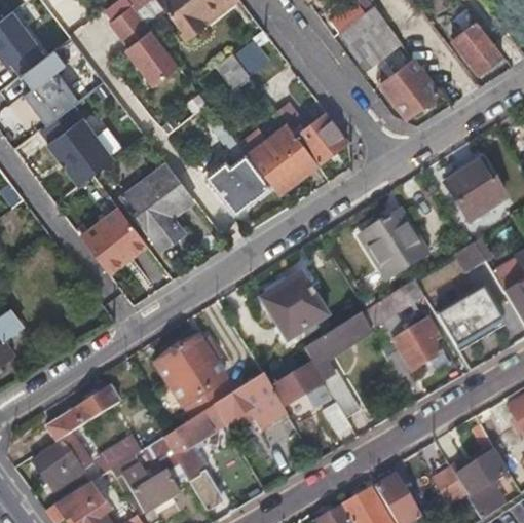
[(148,0),(136,9),(146,23),(164,9),(157,0),(148,0)]
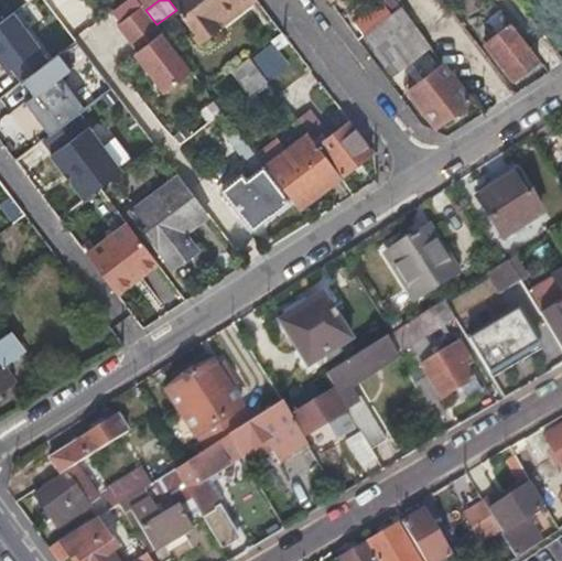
[(169,0),(176,10),(200,42),(219,29),(214,22),(244,0),(169,0)]
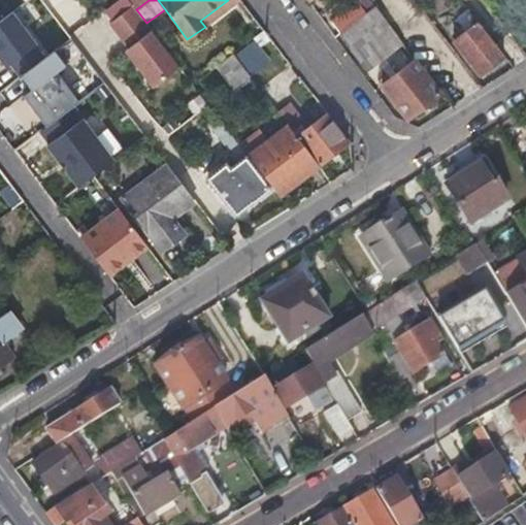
[(241,0),(228,0),(200,21),(205,27),(241,0)]
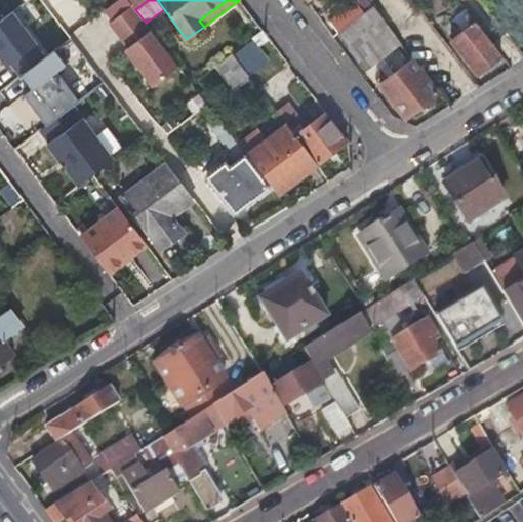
[(305,0),(354,0),(356,2),(363,12),(372,5),(368,0),(305,0)]
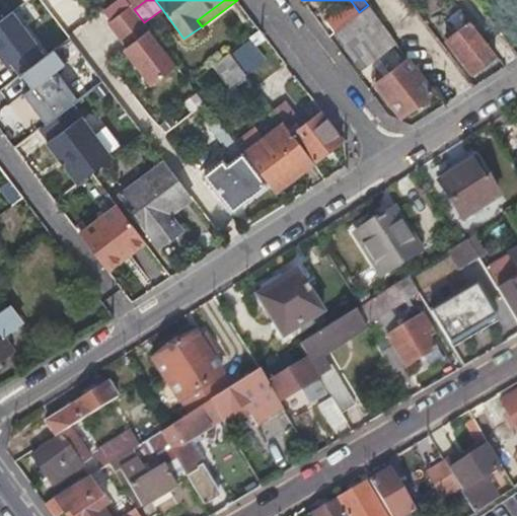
[(327,20),(336,30),(359,12),(352,2),(327,20)]
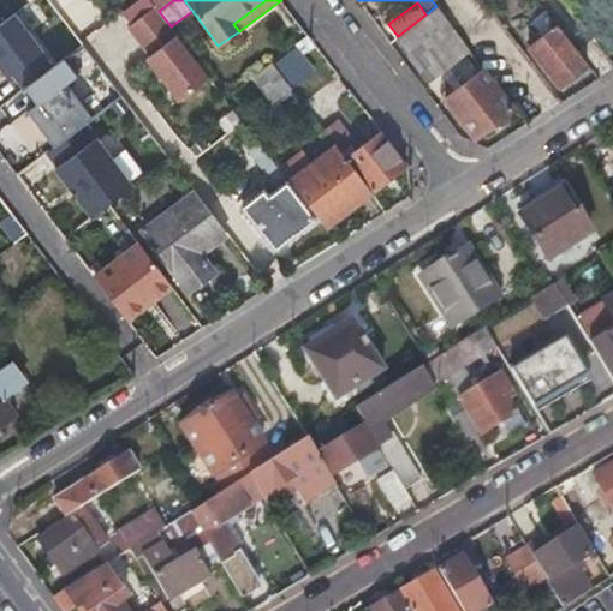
[(432,81),(471,51),(436,6),(426,15),(398,36),(432,81)]
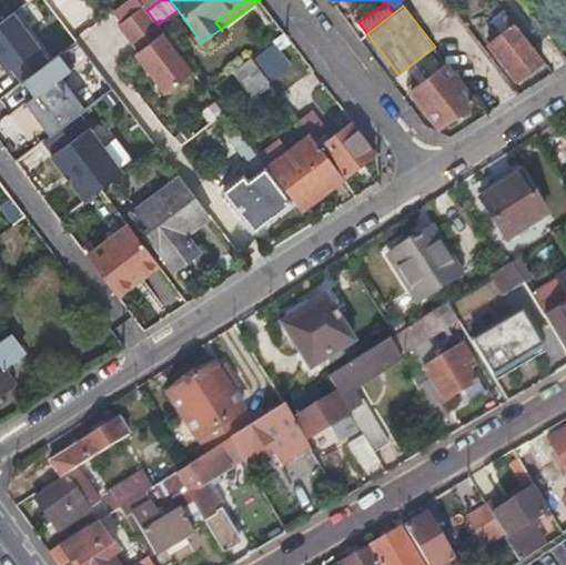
[(18,7),(3,19),(0,13),(0,53),(16,74),(50,49),(18,7)]
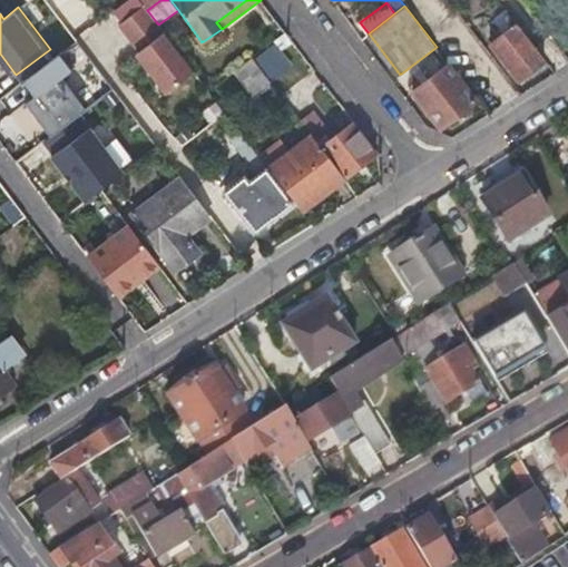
[(518,79),(544,59),(506,9),(486,23),(497,38),(490,44),(518,79)]
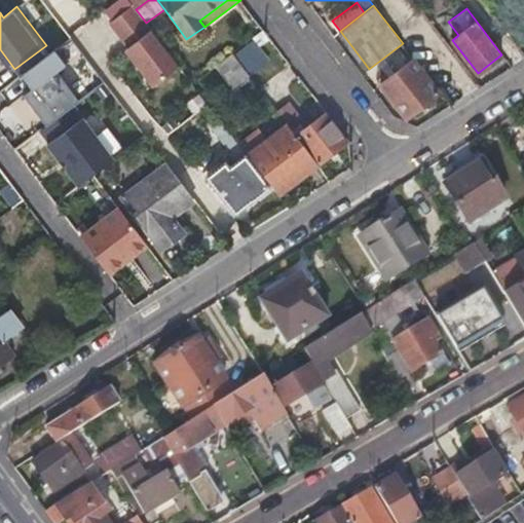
[(156,27),(129,48),(160,88),(188,67),(156,27)]
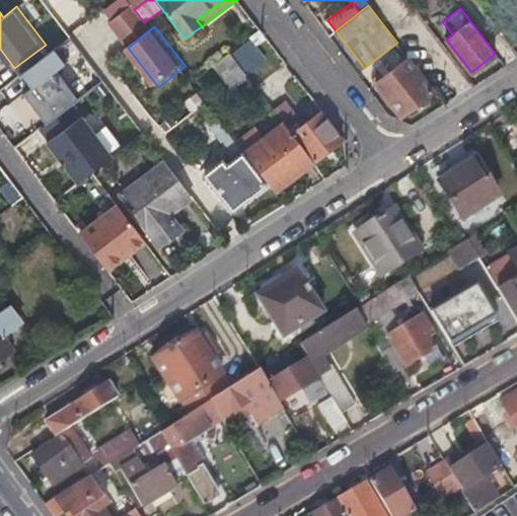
[(252,35),(217,65),(235,86),(271,57),(252,35)]
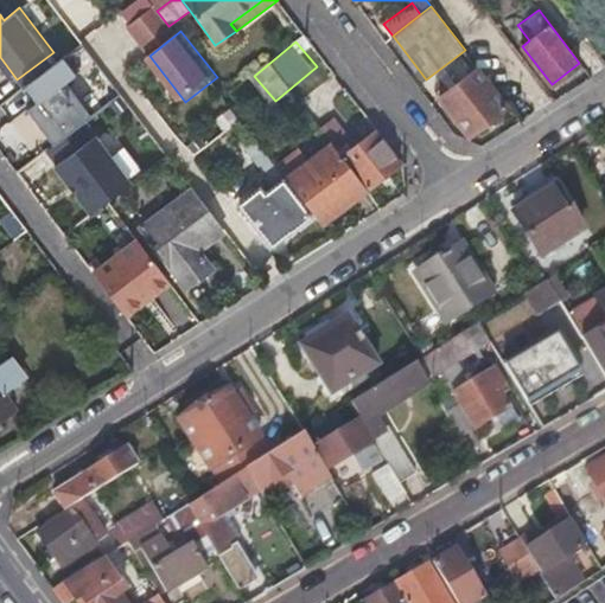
[(71,56),(34,85),(45,101),(36,108),(62,142),(100,114),(86,95),(95,87),(71,56)]
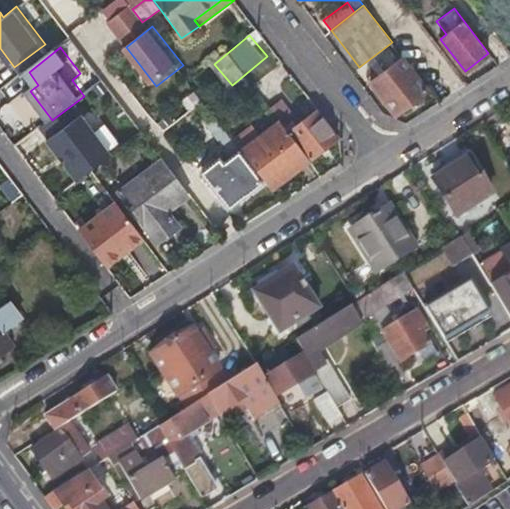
[(427,89),(403,58),(371,82),(395,113),(427,89)]
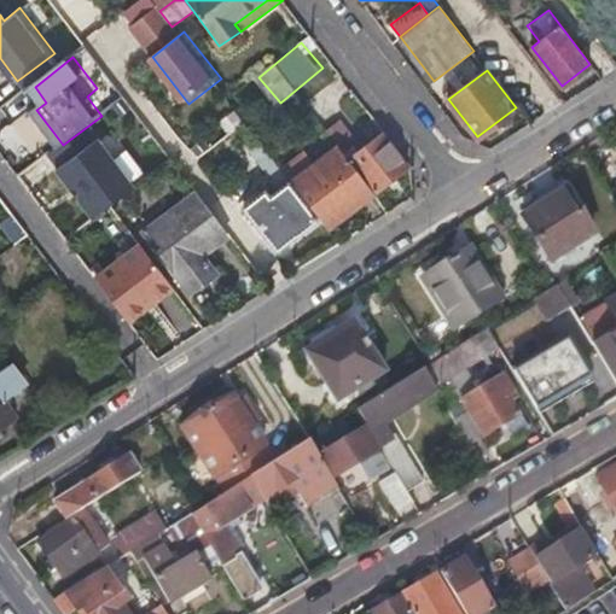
[(337,145),(373,192),(407,167),(382,134),(384,132),(366,107),(360,112),(365,118),(362,122),(375,136),(352,153),(348,148),(356,142),(340,120),(325,130),(337,145)]
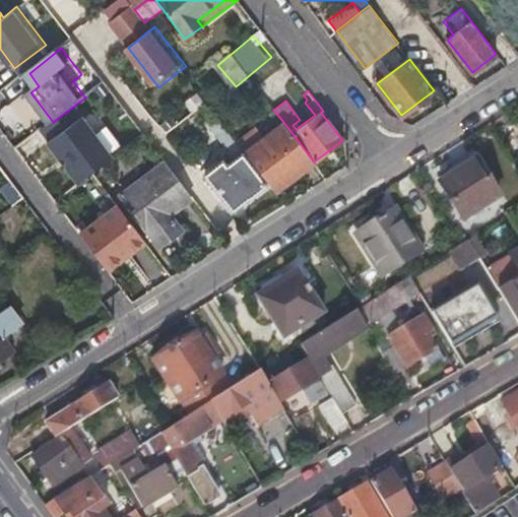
[(24,123),(42,115),(31,93),(13,102),(24,123)]
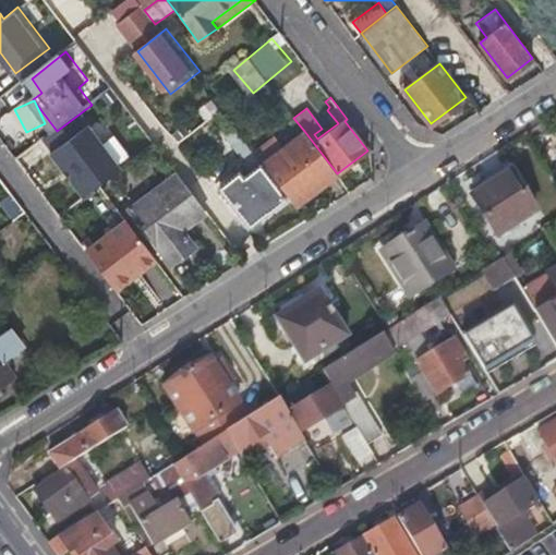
[(87,241),(121,292),(164,264),(110,183),(129,171),(88,110),(23,154),(29,164),(55,147),(108,227),(87,241)]
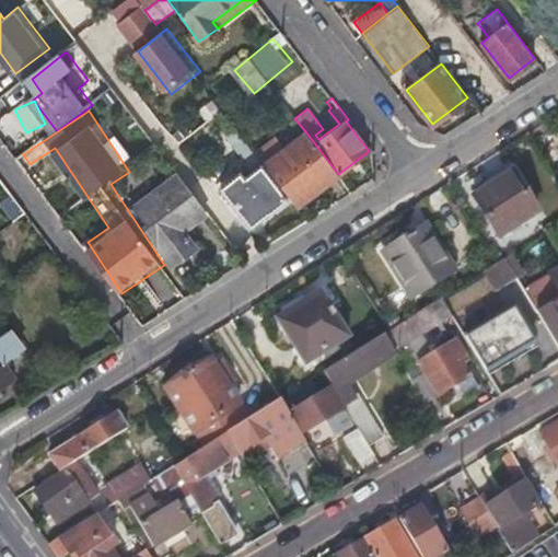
[(258,158),(291,200),(300,193),(305,198),(338,174),(305,131),(285,149),(279,141),(258,158)]
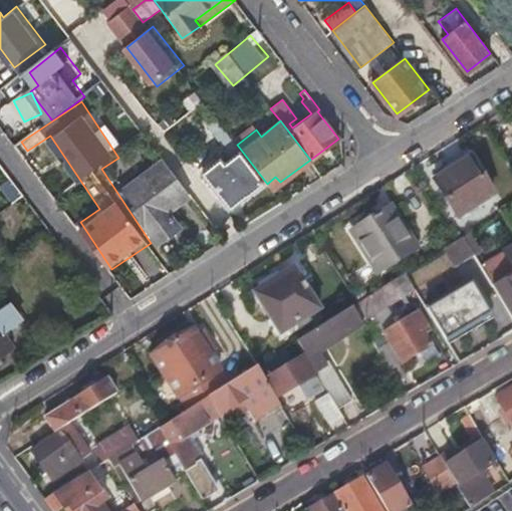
[(262,182),(239,153),(213,173),(222,185),(217,190),(230,205),(247,193),(248,194),(262,182)]
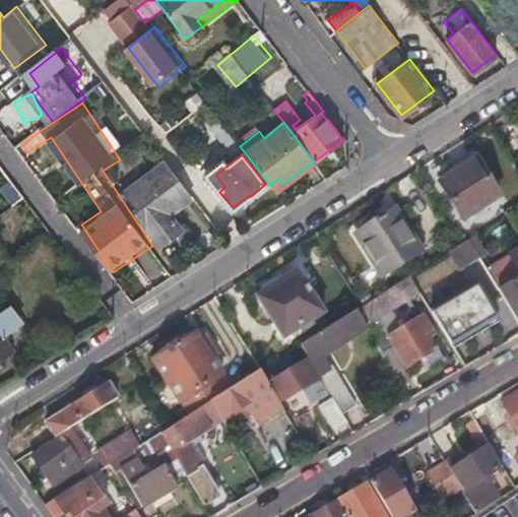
[(498,195),(475,158),(440,182),(462,217),(498,195)]
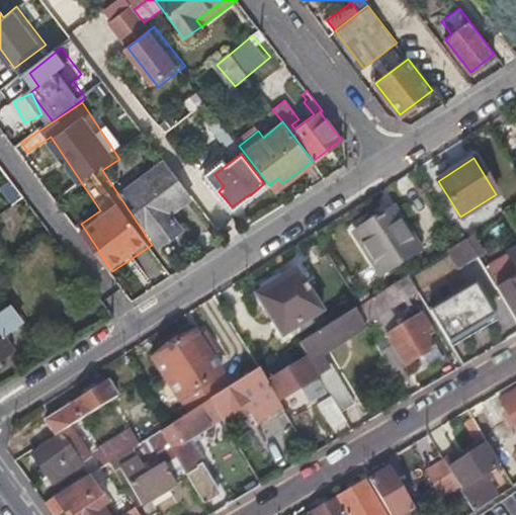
[(177,177),(166,162),(121,194),(159,244),(181,227),(170,211),(191,195),(177,177)]
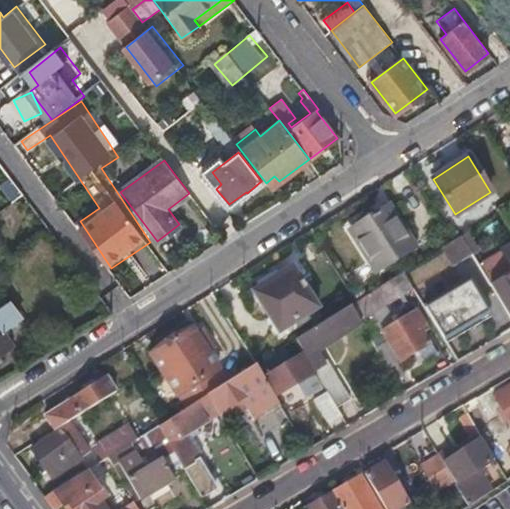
[(414,247),(388,203),(351,227),(377,270),(414,247)]
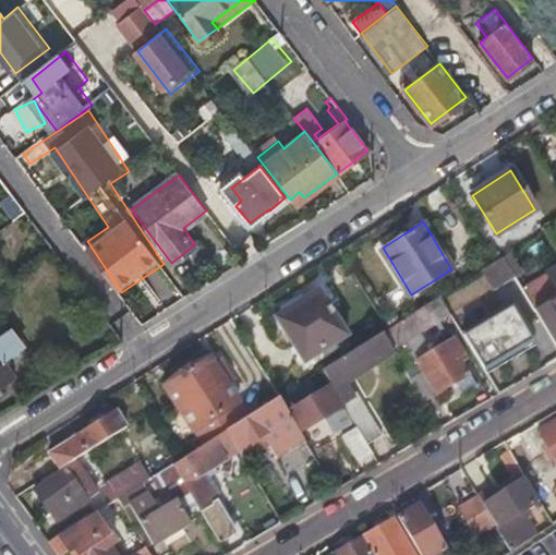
[(503,257),(496,261),(486,267),(511,305),(526,297),(523,293),(503,257)]
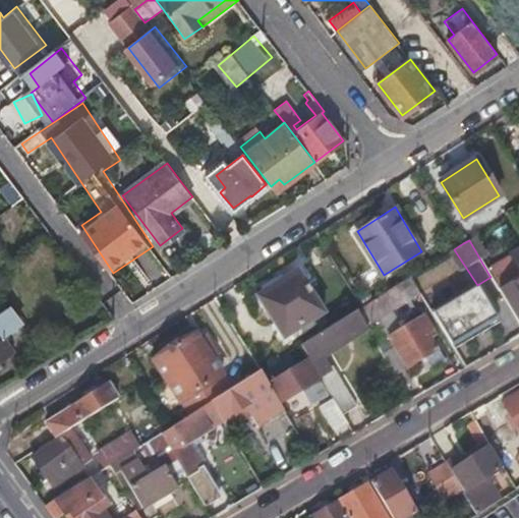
[(518,249),(509,256),(518,273),(518,278),(505,286),(499,289),(518,323),(518,249)]
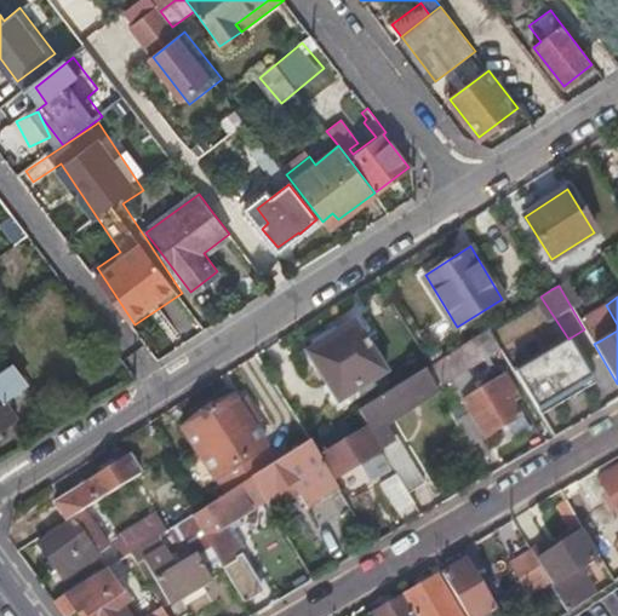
[(337,397),(385,368),(354,317),(304,346),(337,397)]
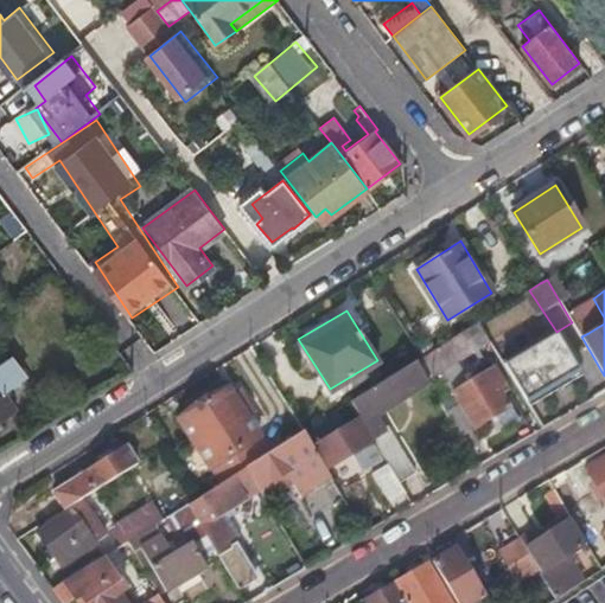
[(570,319),(572,322),(581,337),(588,333),(575,314),(570,319)]
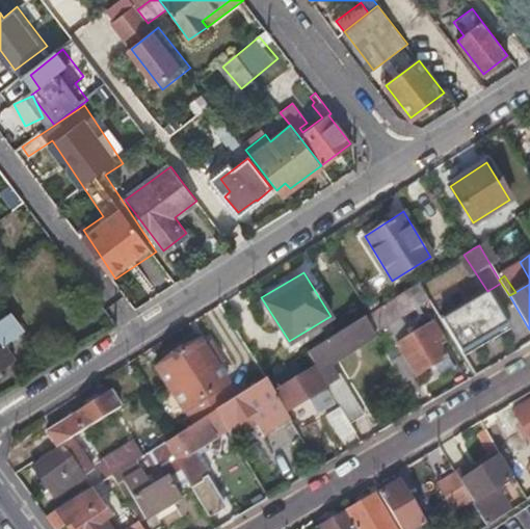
[(428,297),(419,282),(407,288),(418,303),(428,297)]
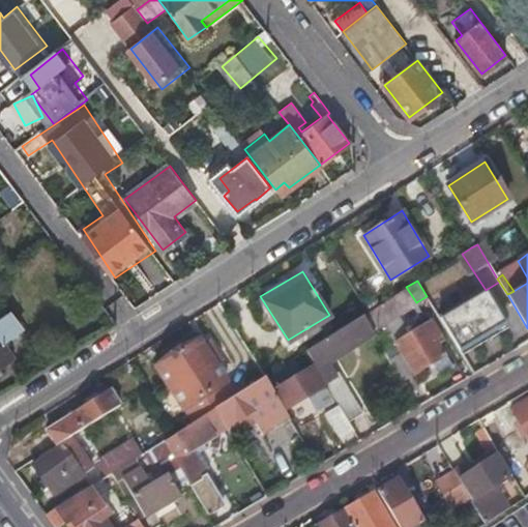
[(393,295),(368,311),(362,314),(373,331),(405,312),(393,295)]
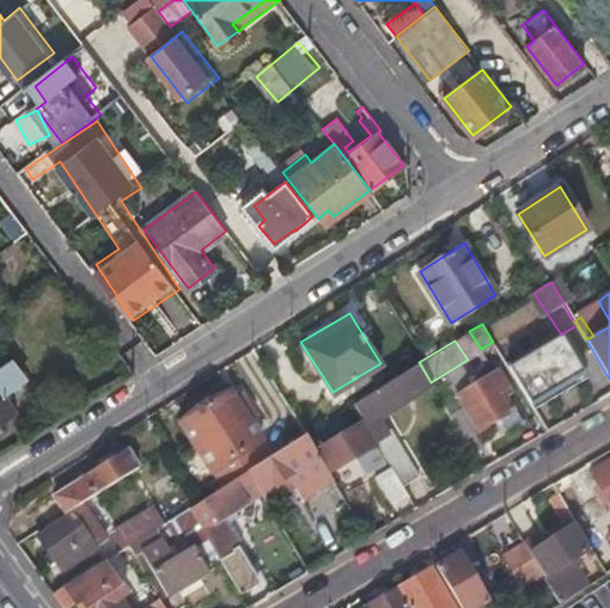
[(514,376),(532,409),(590,374),(571,343),(514,376)]
